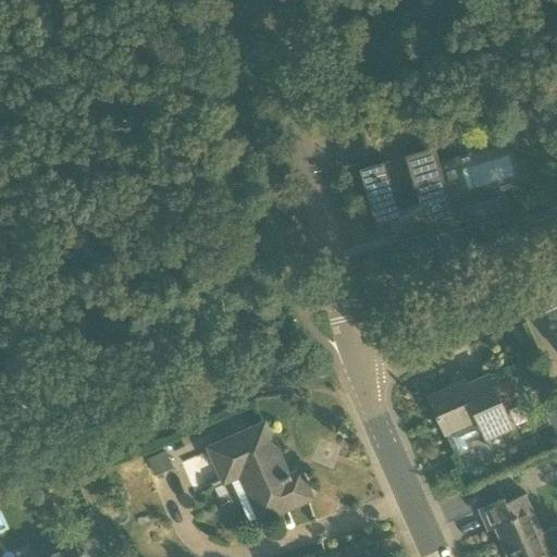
[(430,234),(459,224),(458,220),(435,146),(406,156),(421,203),(399,209),(385,161),(360,169),(382,239),(407,232),(405,225),(425,219),(430,234)]
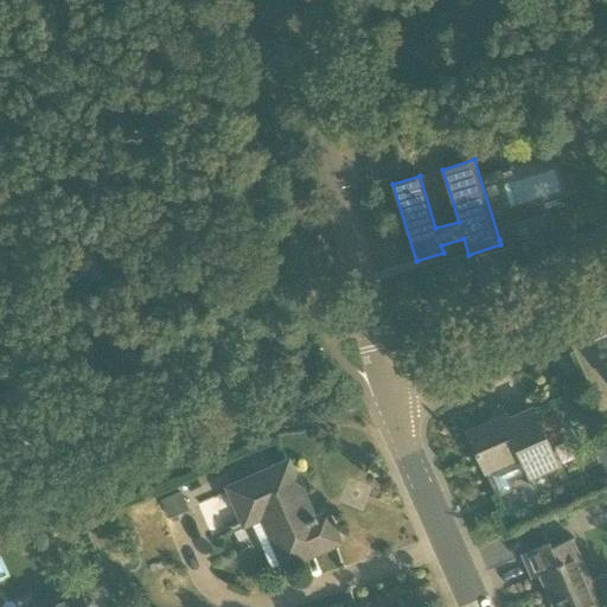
[(560,468),(543,430),(534,408),(510,419),(504,406),(503,406),(506,415),(468,432),(486,473),(521,458),(531,481),(560,468)]
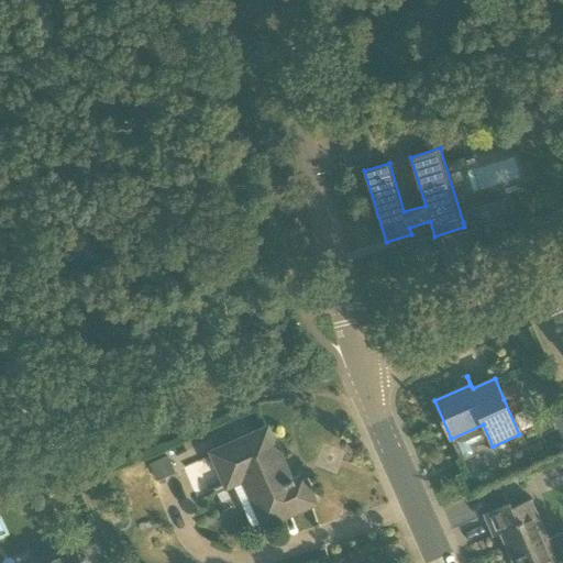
[(562,439),(562,414),(553,418),(562,439)]
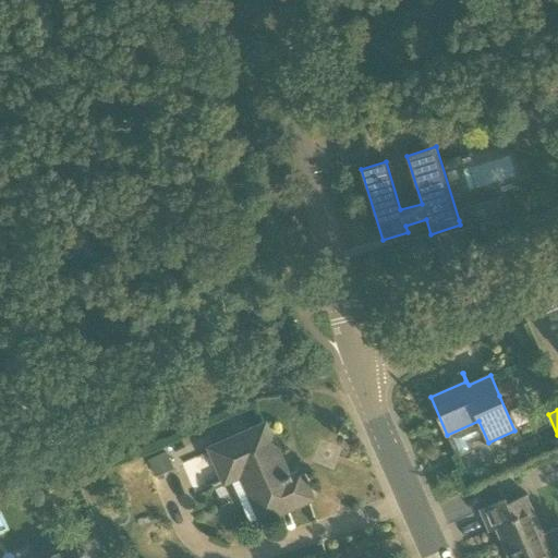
[(263,519),(311,497),(301,475),(292,478),(291,476),(287,477),(265,427),(213,450),(226,481),(242,473),(263,519)]
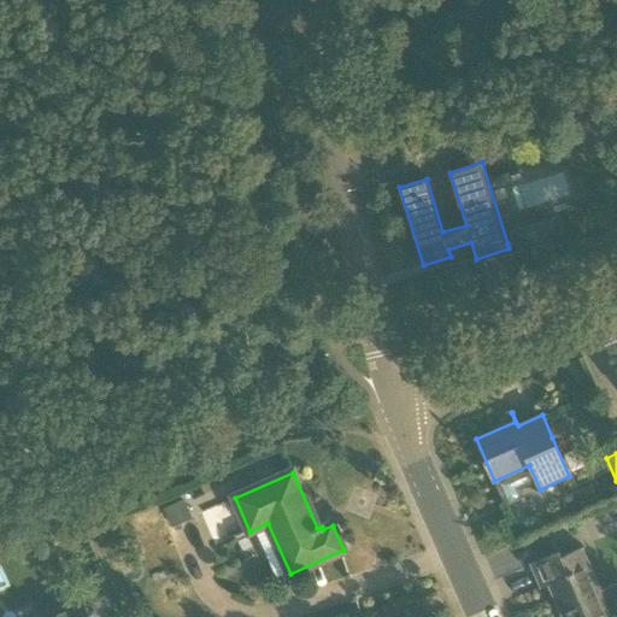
[(172,528),(193,518),(184,499),(164,509),(172,528)]
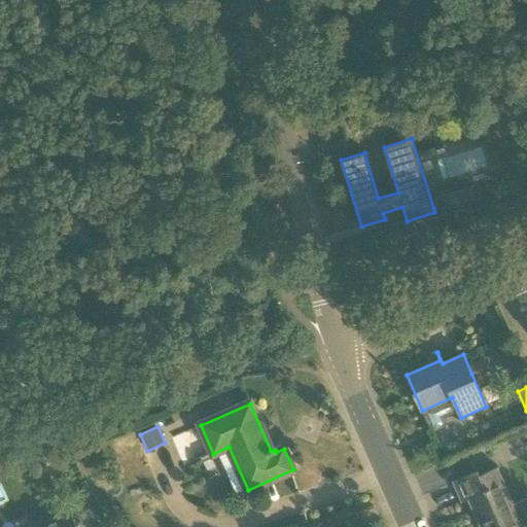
[(526,499),(514,505),(498,467),(480,476),(479,471),(454,482),(463,502),(470,499),(475,508),(473,510),(481,526),(522,526),(526,525),(526,499)]
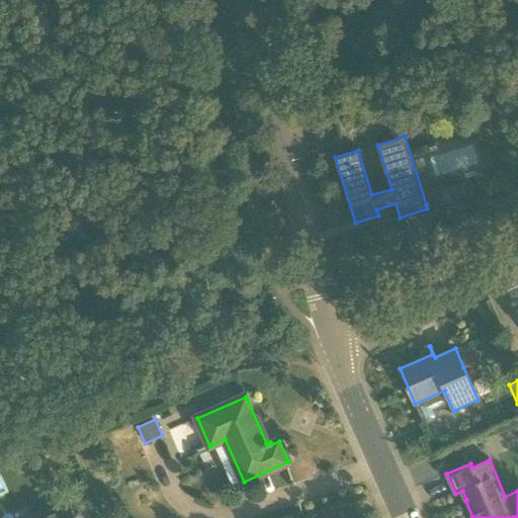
[(75,517),(68,503),(33,517),(75,517)]
